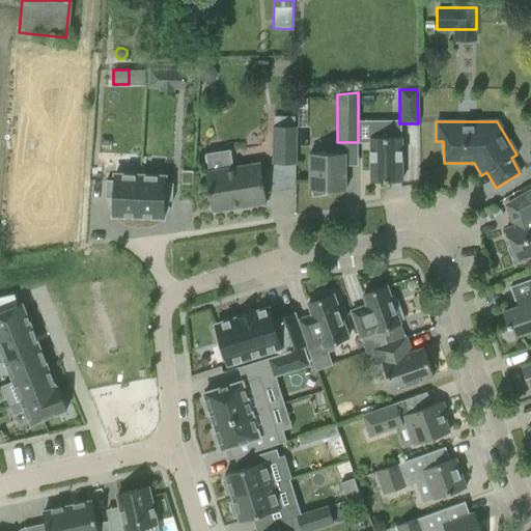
[(272,162),(296,163),(296,128),(272,128),(272,162)]
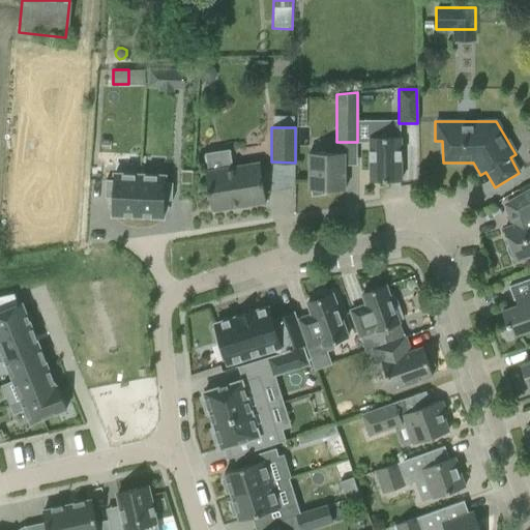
[(370,138),(370,160),(370,181),(401,181),(400,137),(393,137),(393,134),(389,129),(376,129),(374,133),(374,138),(370,138)]
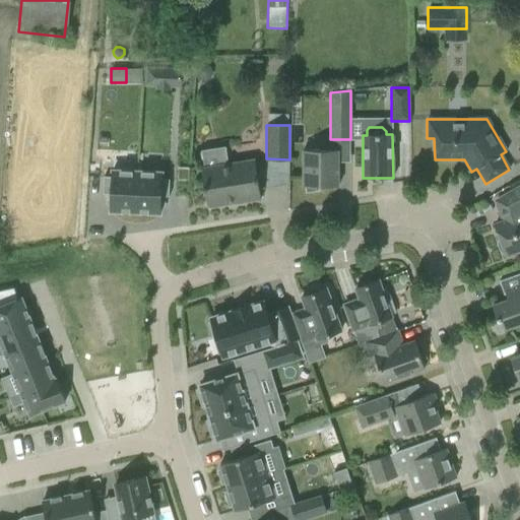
[(303,150),(303,187),(338,187),(337,150),(303,150)]
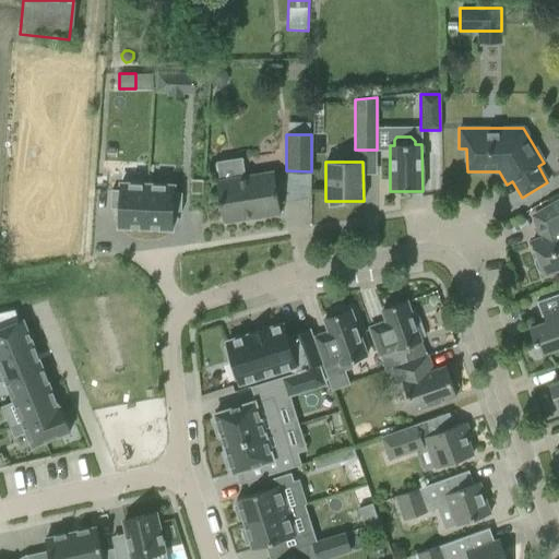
[(216,180),(223,223),(280,214),(273,171),(216,180)]
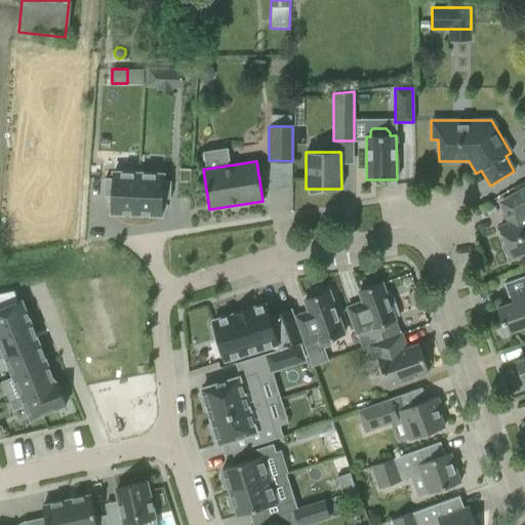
[(137,173),(113,172),(112,179),(105,179),(104,196),(112,196),(111,213),(135,214),(137,173)]
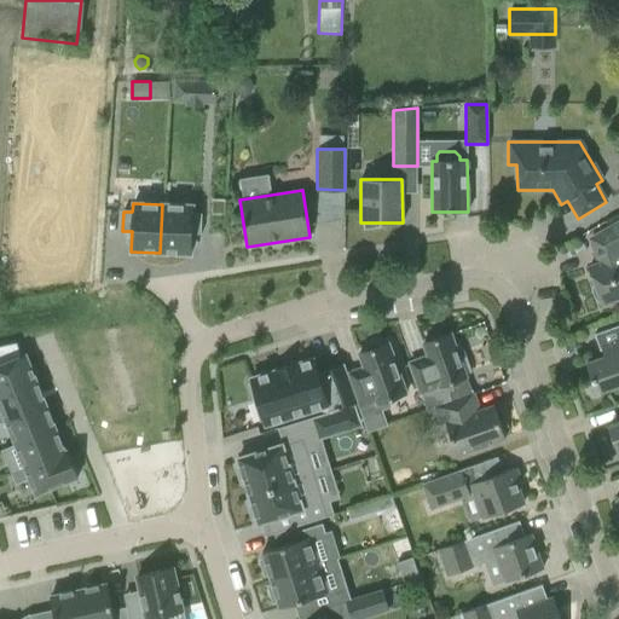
[(160,253),(190,254),(191,235),(202,236),(203,214),(191,214),(192,206),(162,204),(160,253)]
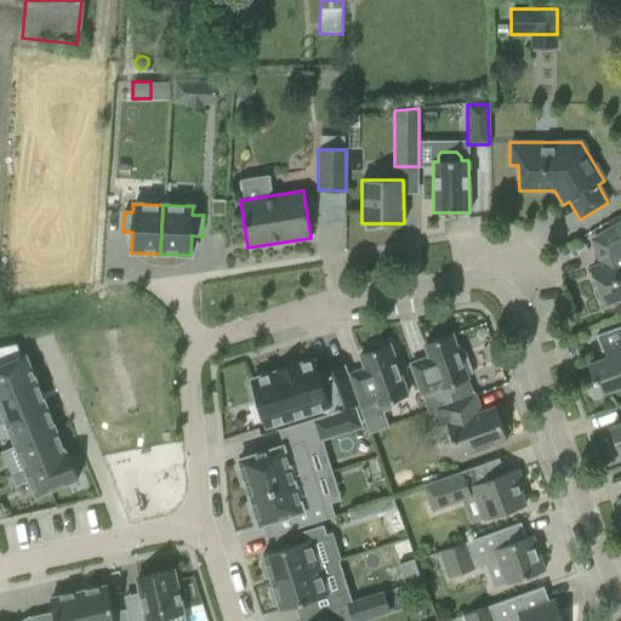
[(591,269),(597,289),(594,289),(594,294),(597,298),(599,302),(602,301),(603,306),(620,298),(620,223),(592,240),(600,265),(591,269)]
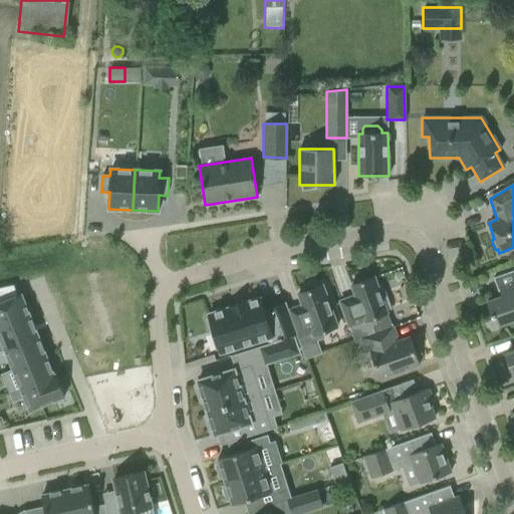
[(513,270),(493,278),(500,297),(487,302),(492,317),(495,316),(498,326),(513,319),(513,270)]
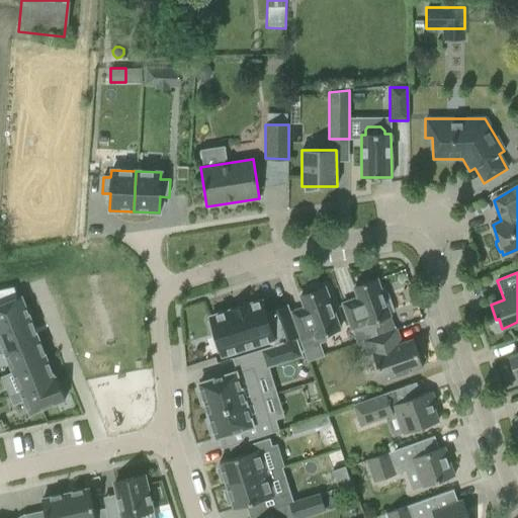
[(395,330),(390,316),(389,313),(393,312),(386,294),(382,295),(376,279),(372,281),(368,279),(360,282),(358,286),(354,287),(358,299),(342,305),(346,315),(353,334),(356,344),(364,341),(395,330)]
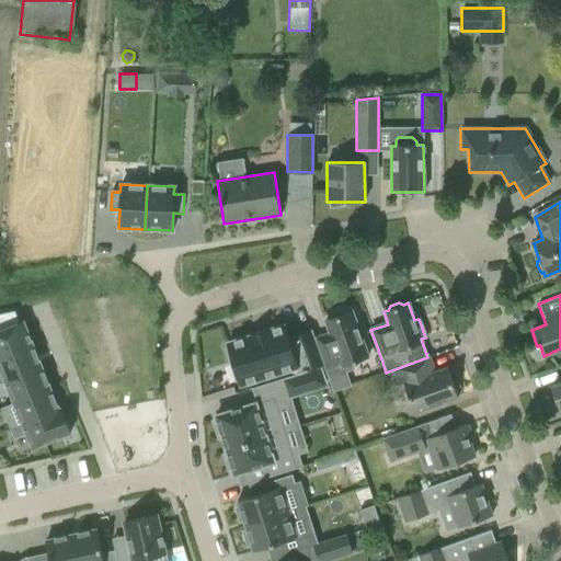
[(368,357),(358,332),(352,311),(345,313),(341,311),(332,315),(330,319),(324,321),(329,333),(315,339),(318,348),(324,365),(324,366),(333,391),(350,386),(344,371),(353,369),(351,363),(368,357)]
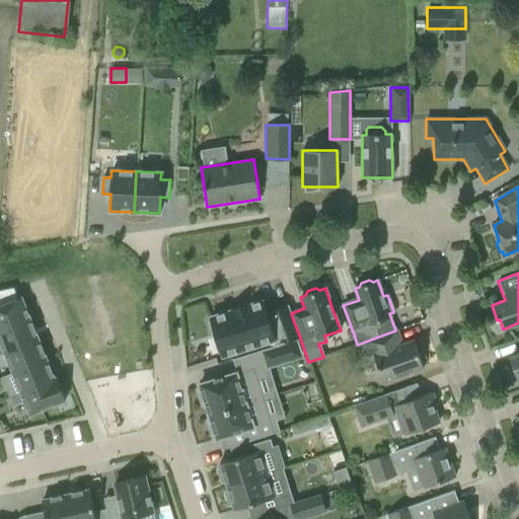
[(0,305),(0,330),(29,319),(21,298),(0,305)]
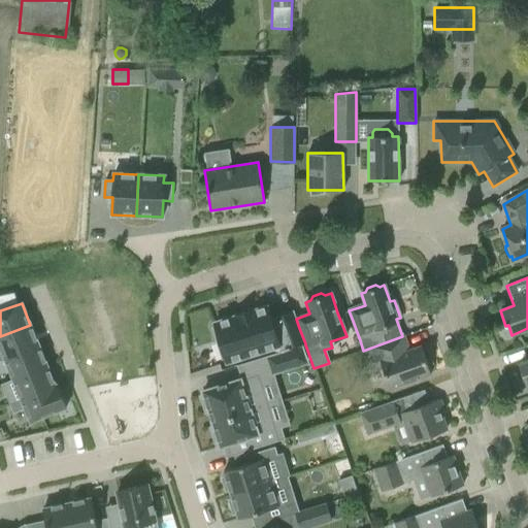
[(296,319),(294,311),(277,317),(271,320),(267,307),(254,312),(254,311),(235,317),(236,318),(213,325),(215,328),(211,329),(218,350),(221,349),(226,363),(253,355),(252,352),(276,343),(279,352),(290,349),(305,343),(299,328),(296,319)]
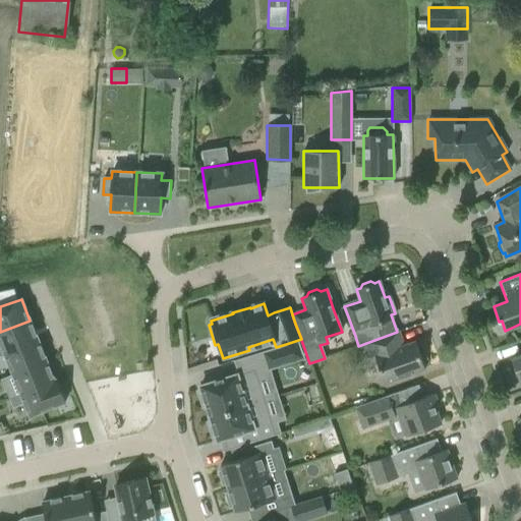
[(4,354),(38,341),(30,321),(0,332),(0,344),(1,346),(0,346),(0,356),(4,355),(4,354)]
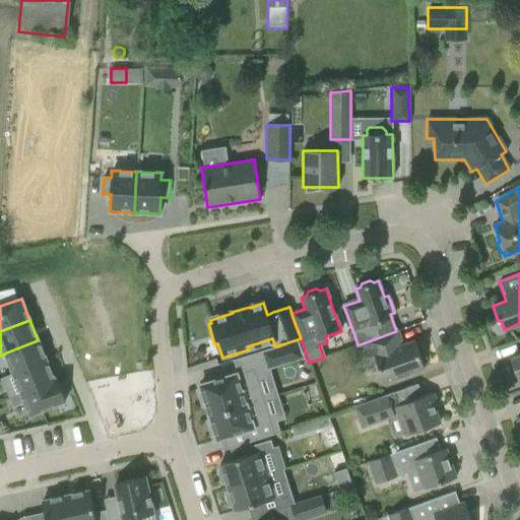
[(402,345),(398,332),(397,331),(396,331),(366,342),(371,356),(374,355),(384,383),(404,376),(424,369),(413,341),(402,345)]
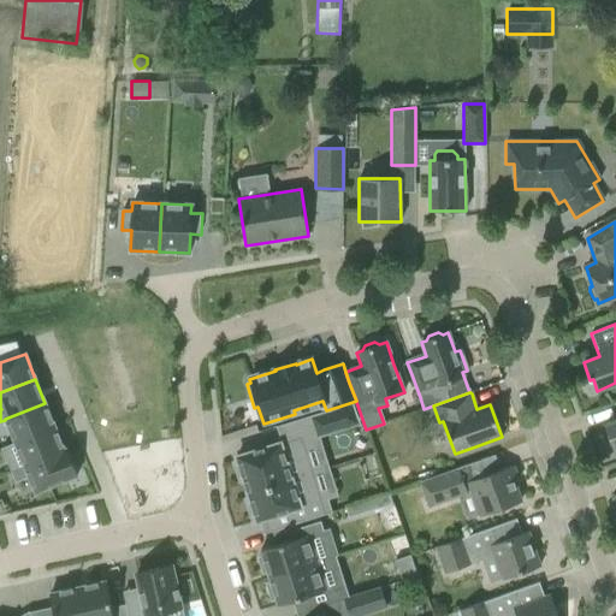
[(315,432),(357,419),(353,402),(338,407),(326,410),(309,416),(315,432)]
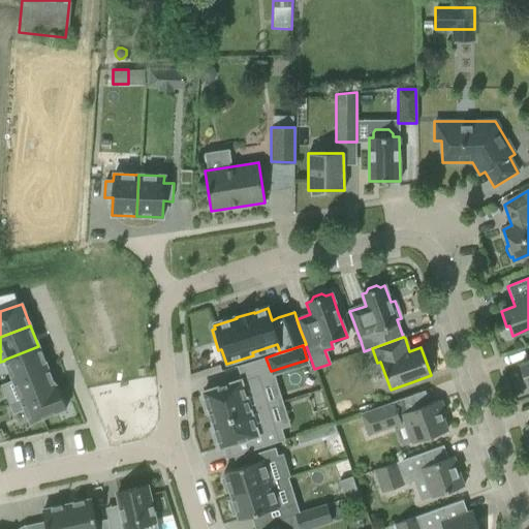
[(47,367),(38,346),(4,360),(4,361),(12,380),(47,367)]
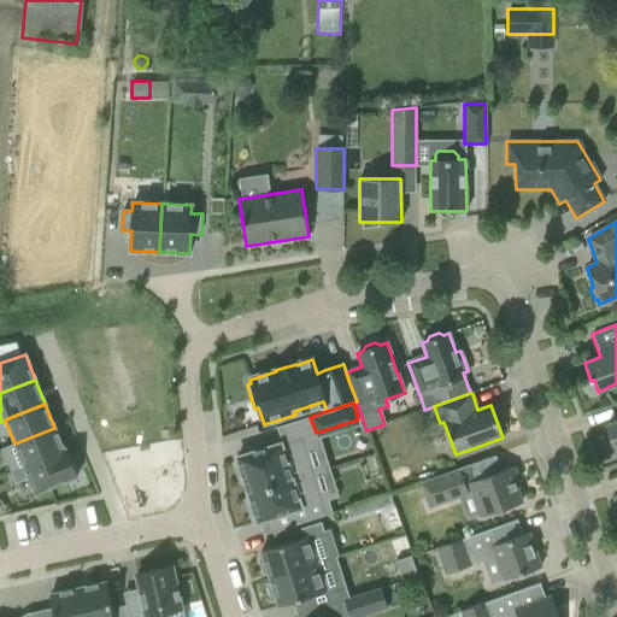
[(616,421),(606,425),(616,456),(616,404),(616,405),(616,409),(616,421)]
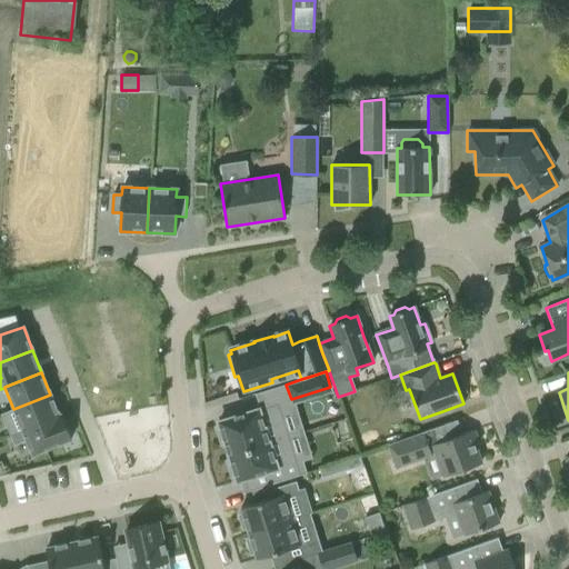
[(59,416),(50,395),(13,409),(22,431),(59,417),(59,416)]
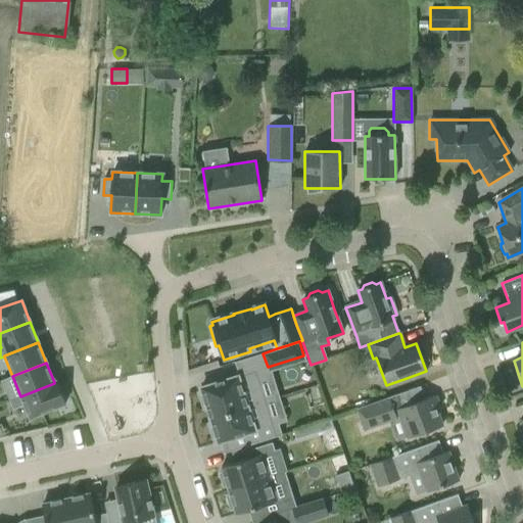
[(266,401),(255,371),(200,388),(201,391),(197,392),(202,410),(206,408),(209,419),(266,401)]
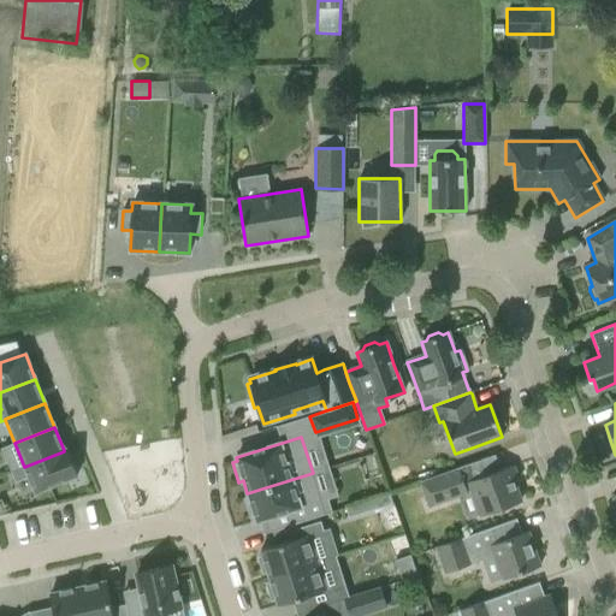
[(76,475),(65,450),(64,450),(64,451),(24,467),(11,472),(15,483),(28,477),(35,492),(76,475)]
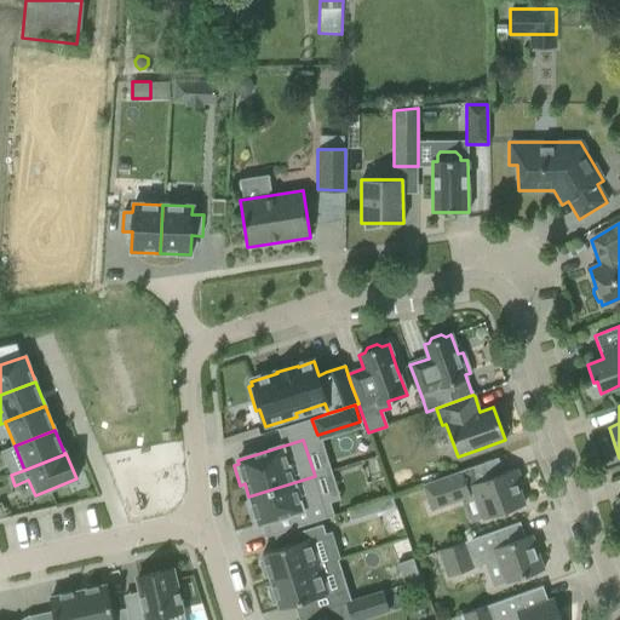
[(516,469),(477,483),(471,468),(423,484),(432,510),(475,494),(484,520),(523,505),(517,486),(521,484),(516,469)]
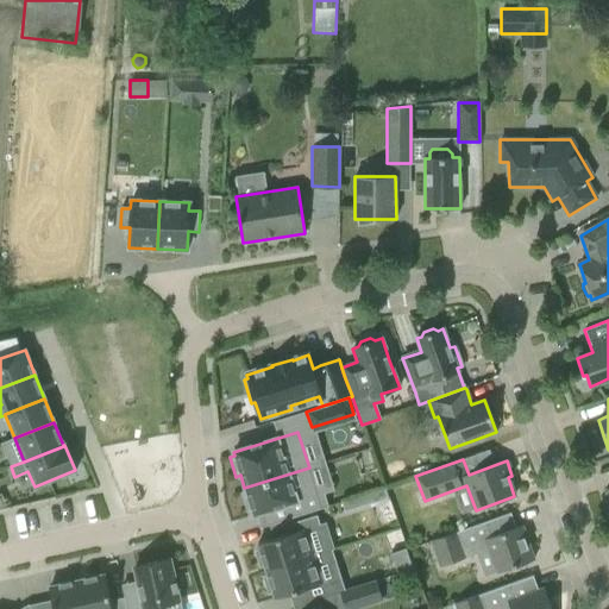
[(321,508),(309,468),(244,488),(246,493),(242,494),(248,513),(252,512),(253,515),(282,506),(287,520),(321,508)]
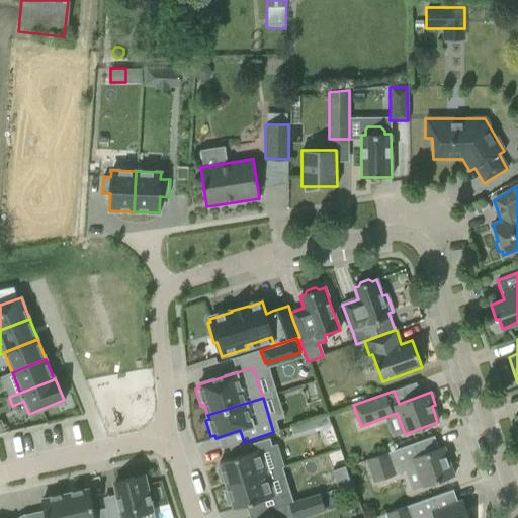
[(314,420),(290,427),(292,435),(317,428),(314,420)]
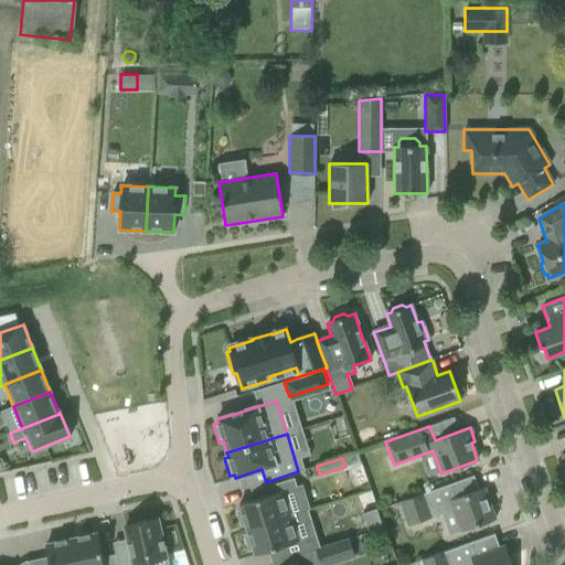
[(409,525),(454,510),(461,532),(473,528),(494,520),(483,488),(478,490),(473,476),(452,483),(401,501),(409,525)]
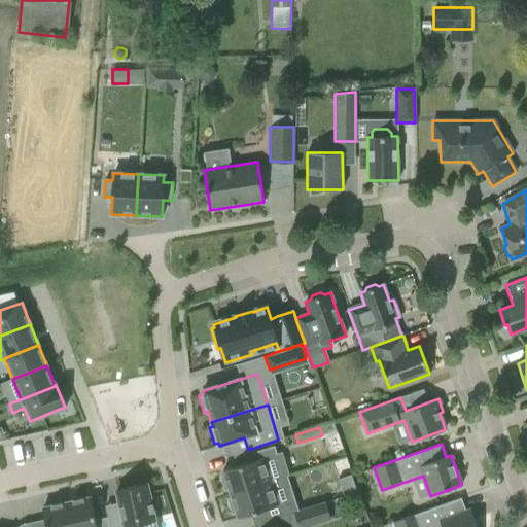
[(272,481),(265,458),(276,455),(274,446),(253,453),(255,460),(222,470),(224,476),(220,478),(224,491),(229,490),(230,494),(272,481)]
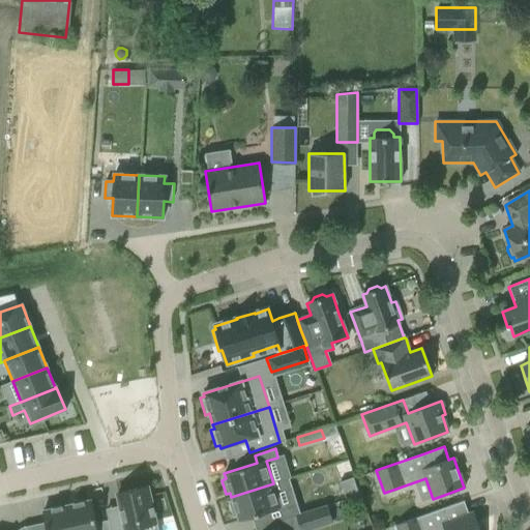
[(353,476),(340,481),(346,498),(358,494),(354,479),(353,476)]
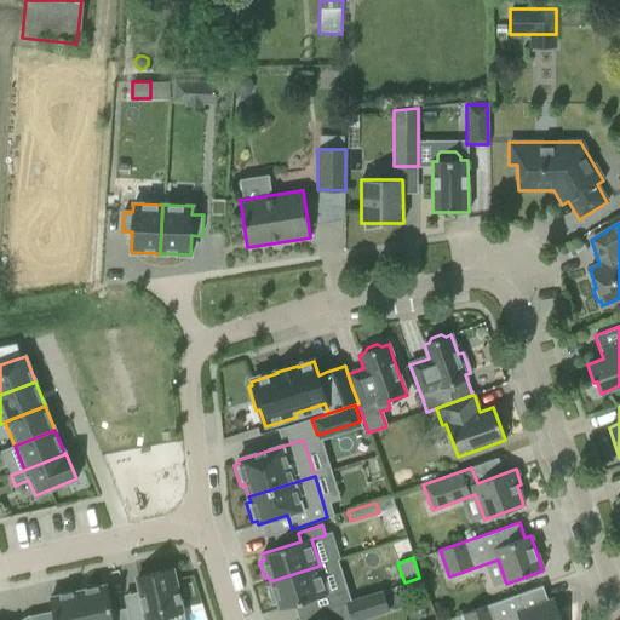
[(328,593),(323,577),(342,572),(337,560),(320,566),(270,581),(273,586),(268,587),(273,604),(277,603),(279,609),(328,593)]
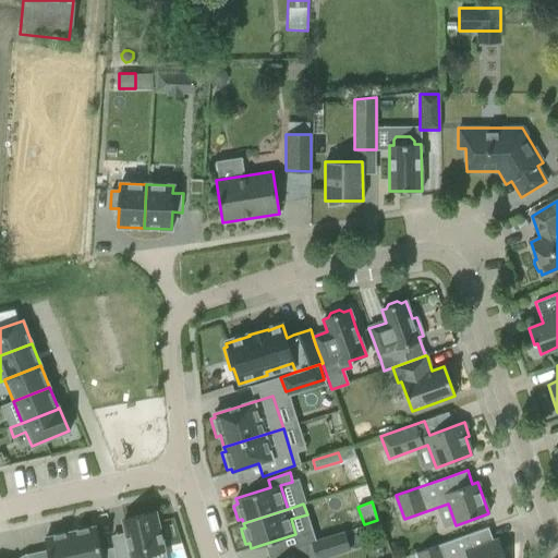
[(147,557),(147,555),(164,550),(155,512),(122,520),(131,554),(116,557),(114,557),(147,557)]
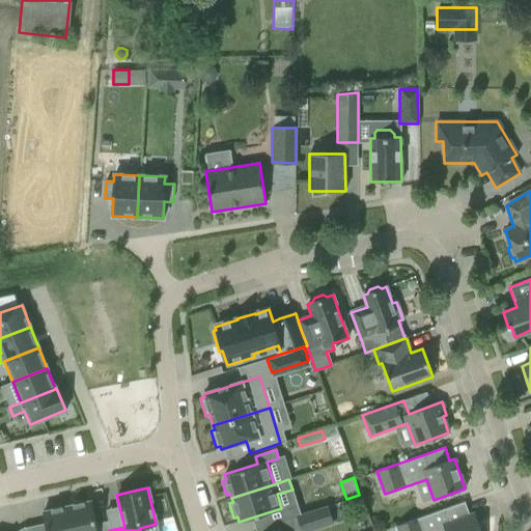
[(96,530),(90,501),(66,506),(72,530),(96,530)]
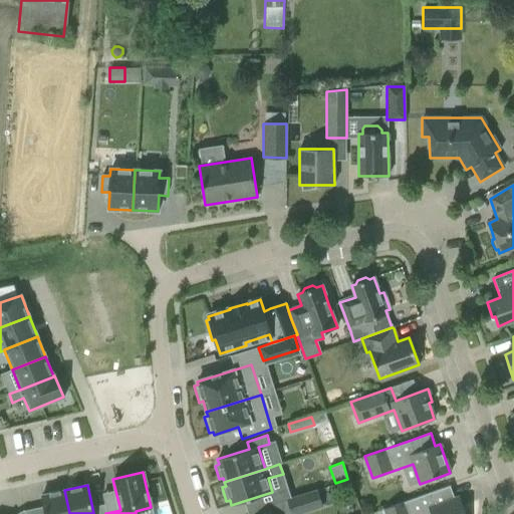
[(464,513),(462,506),(460,507),(456,498),(454,499),(450,486),(384,509),(386,513),(464,513)]
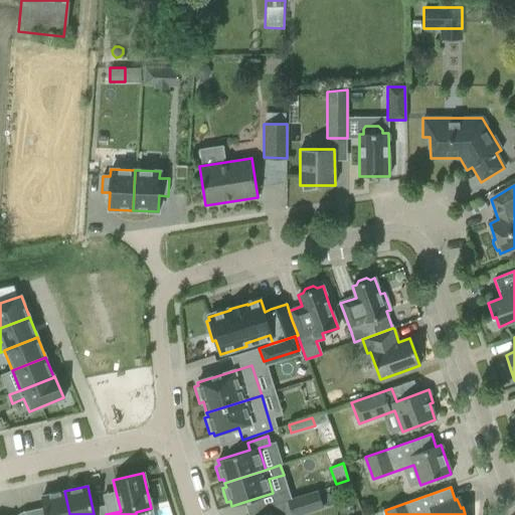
[(69,514),(64,491),(40,496),(44,514),(69,514)]
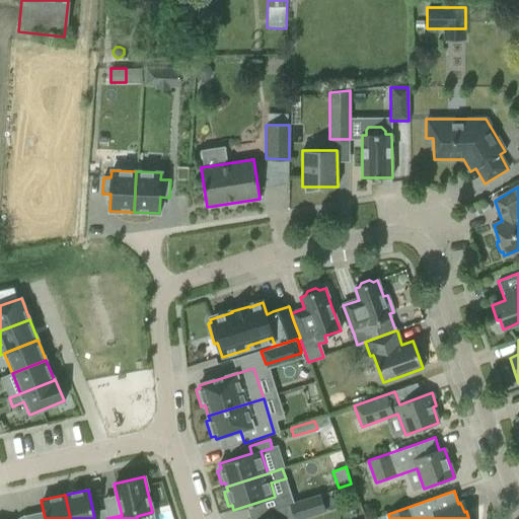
[(299,518),(325,511),(320,496),(290,505),(293,518),(299,518)]
